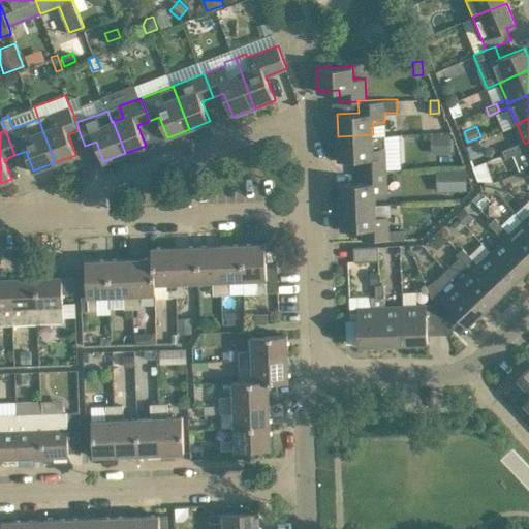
[(452,151),(450,138),(450,133),(438,134),(438,154),(452,153),(452,151)]
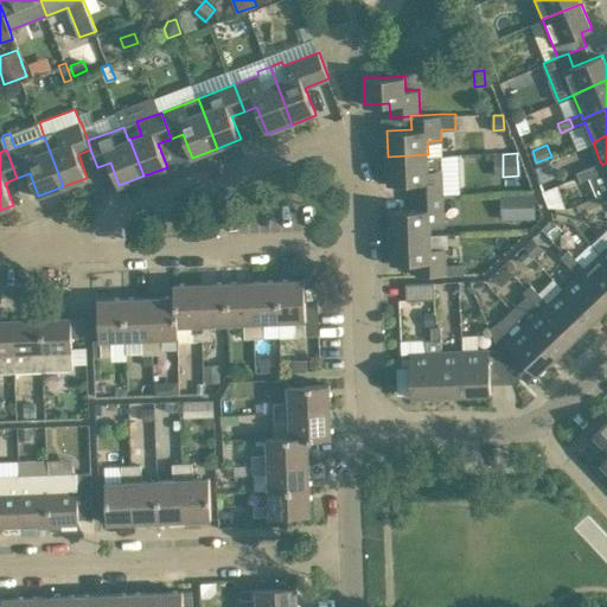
[(428,168),(428,154),(388,157),(388,183),(413,181),(414,195),(443,193),(442,167),(428,168)]
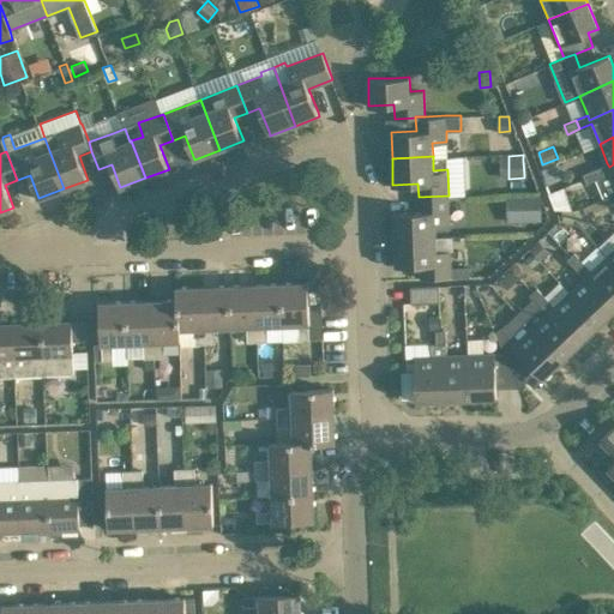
[(542,169),(548,184),(565,176),(559,162),(542,169)]
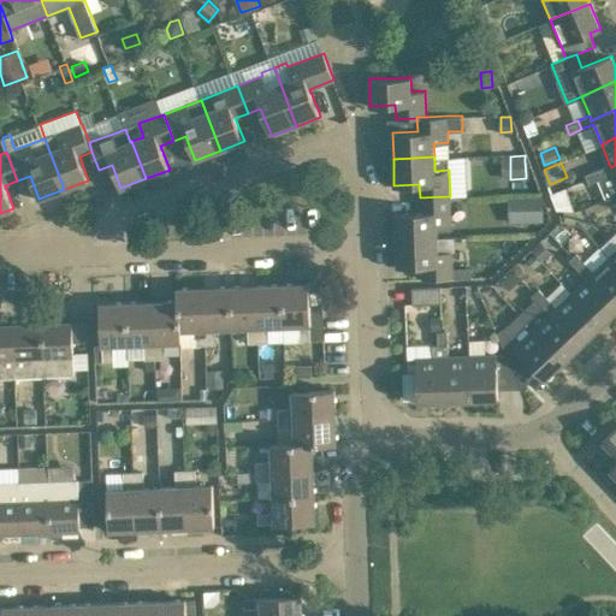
[(609,164),(597,169),(602,177),(598,179),(605,199),(615,194),(615,165),(611,167),(609,164)]
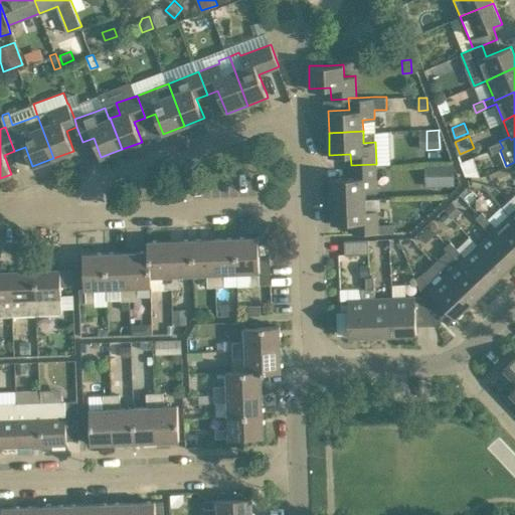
[(489,145),(492,153),(500,150),(503,148),(499,141),(489,145)]
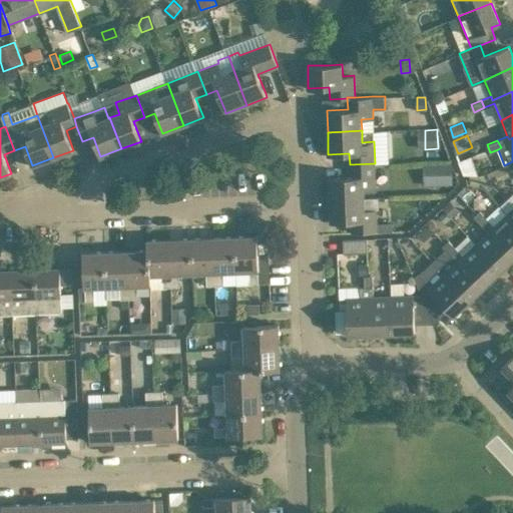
[(474,162),(461,166),(464,174),(470,174),(478,175),(474,162)]
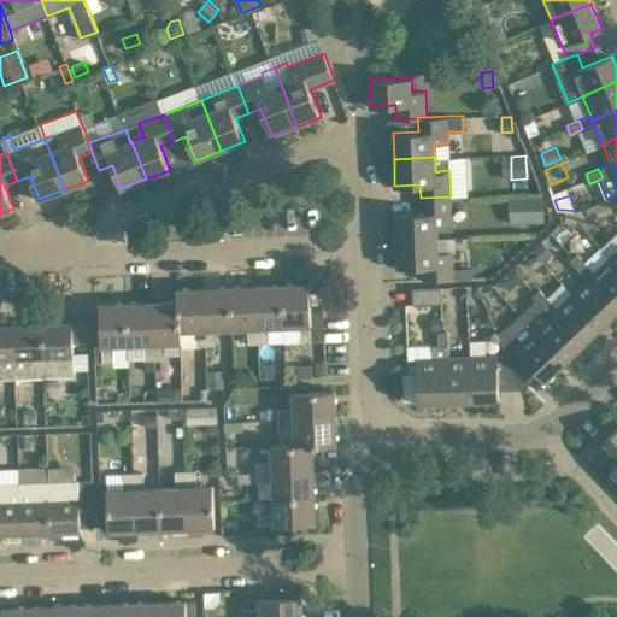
[(395,213),(397,240),(439,238),(438,224),(452,224),(451,197),(421,198),(421,212),(395,213)]
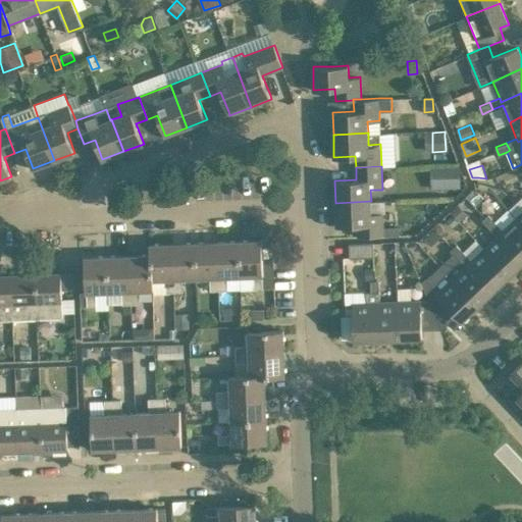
[(438,166),(439,189),(460,188),(459,166),(438,166)]
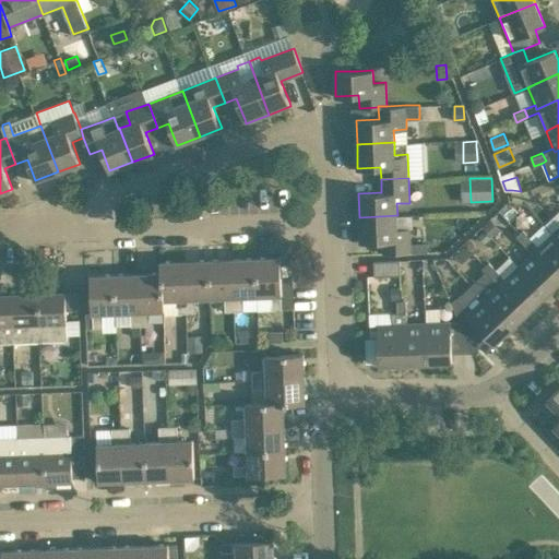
[(383,253),(405,252),(412,251),(428,251),(428,242),(411,242),(411,228),(397,228),(397,215),(359,217),(360,241),(383,240),(383,253)]
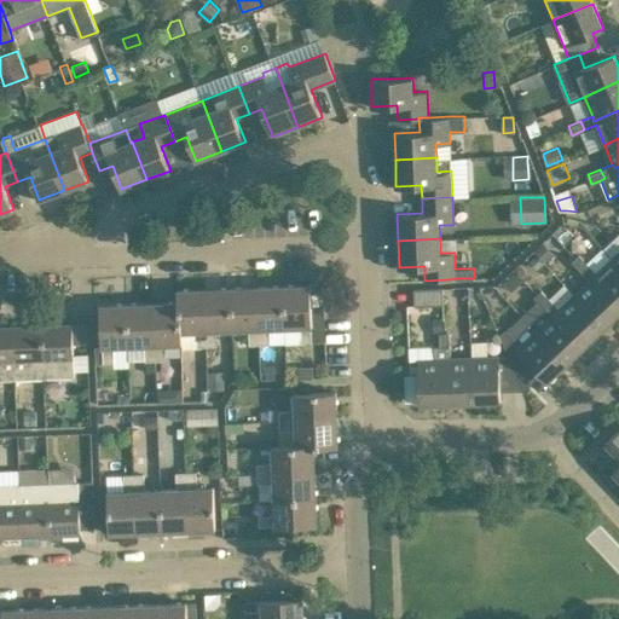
[(572,260),(582,270),(589,262),(579,253),(572,260)]
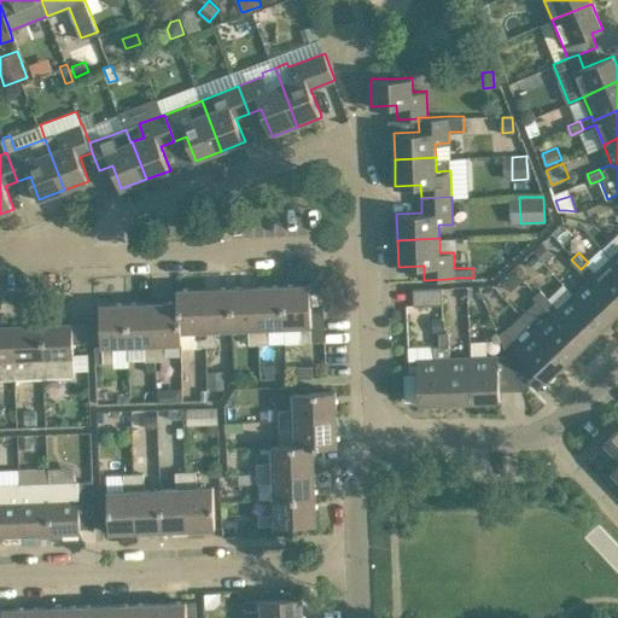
[(535,255),(530,260),(536,267),(541,262),(535,255)]
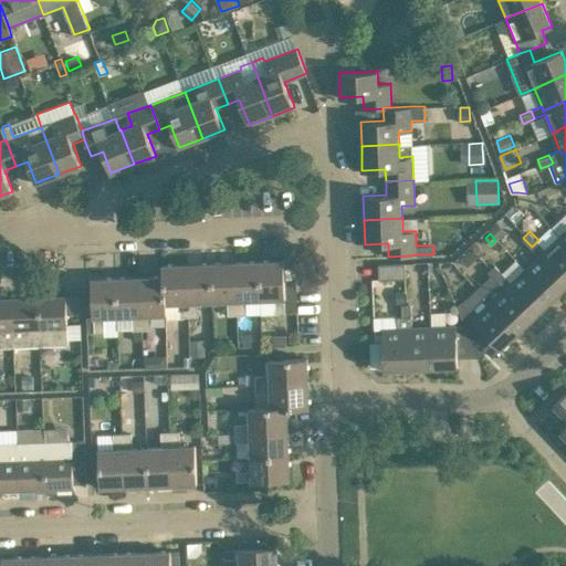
[(543,252),(565,275),(565,241),(561,236),(546,249),(543,252)]
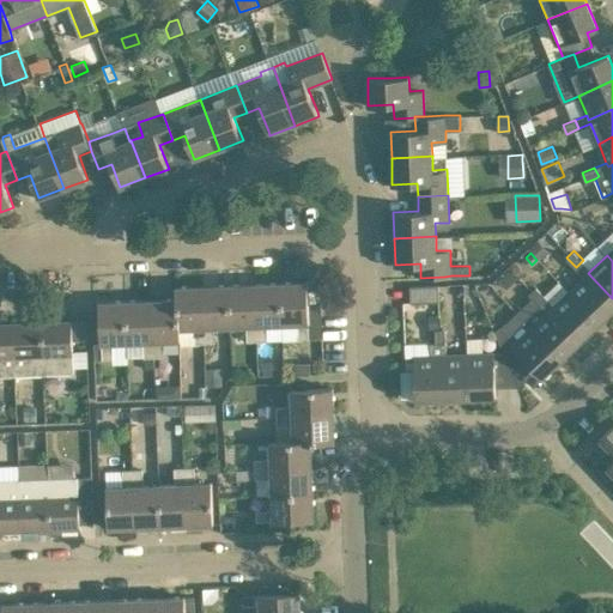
[(599,322),(612,308),(612,298),(588,273),(592,269),(583,260),(576,267),(584,277),(569,291),(599,322)]
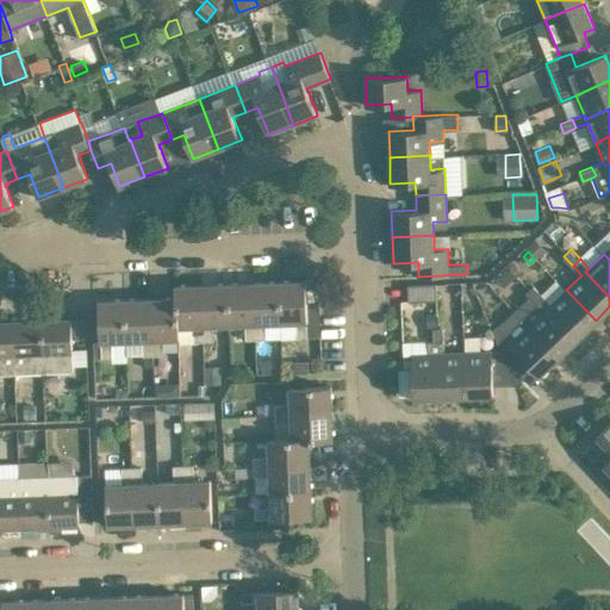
[(497,279),(504,286),(514,275),(508,268),(497,279)]
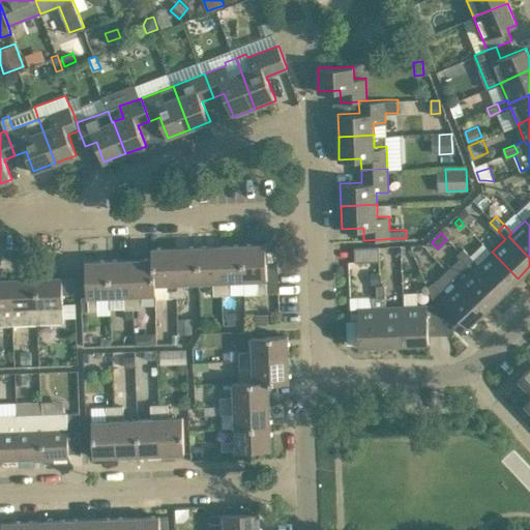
[(266,243),(243,244),(244,281),(258,281),(259,293),(267,293),(267,278),(266,243)]
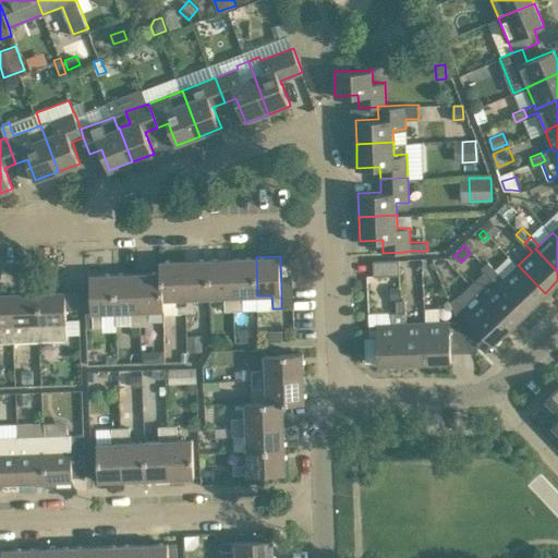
[(242,295),(257,295),(256,257),(232,258),(234,312),(243,312),(242,295)]
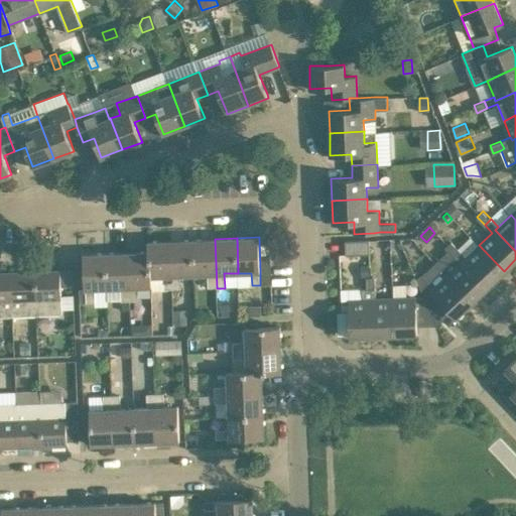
[(170,240),(172,290),(181,289),(180,275),(194,275),(192,239),(170,240)]
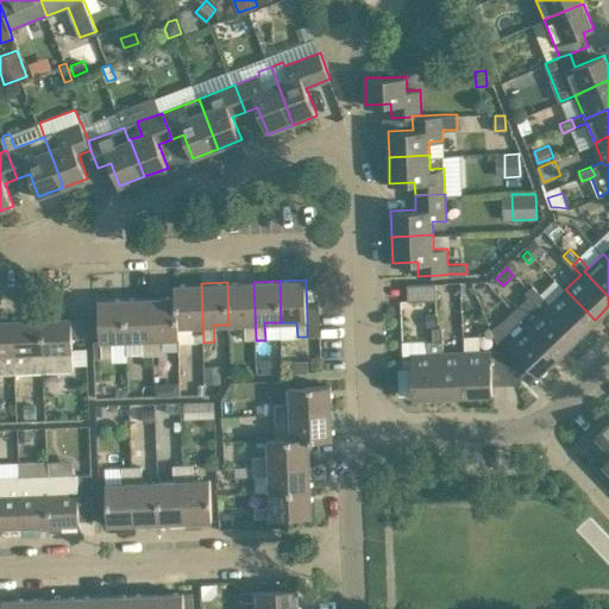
[(253,282),(227,282),(228,325),(245,325),(245,340),(256,340),(253,282)]
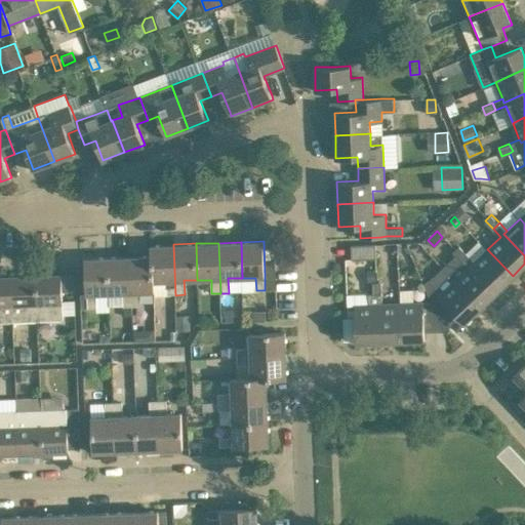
[(351,258),(375,257),(374,243),(351,244),(351,258)]
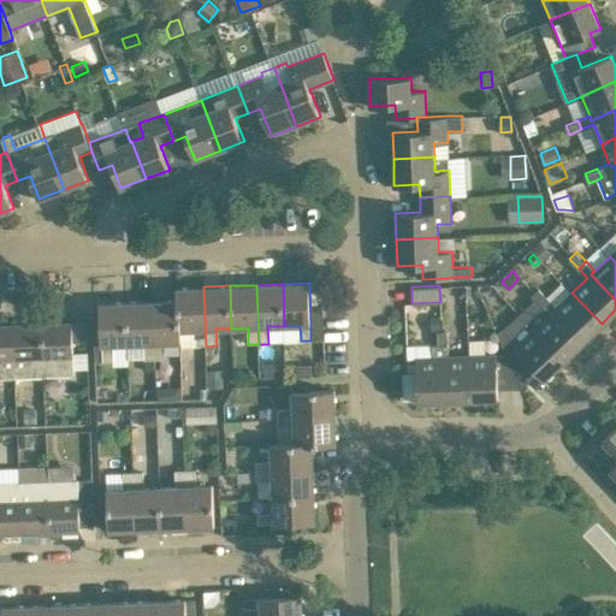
[(177,288),(177,300),(179,342),(182,342),(182,331),(196,330),(196,347),(206,347),(203,286),(177,288)]
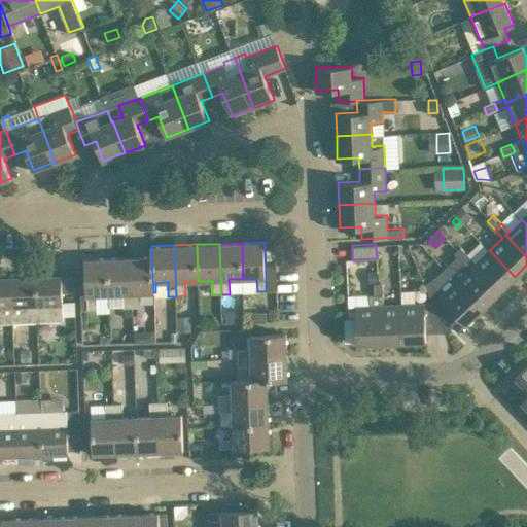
[(473,266),(477,262),(461,246),(455,252),(458,255),(445,268),(483,308),(499,292),(473,266)]
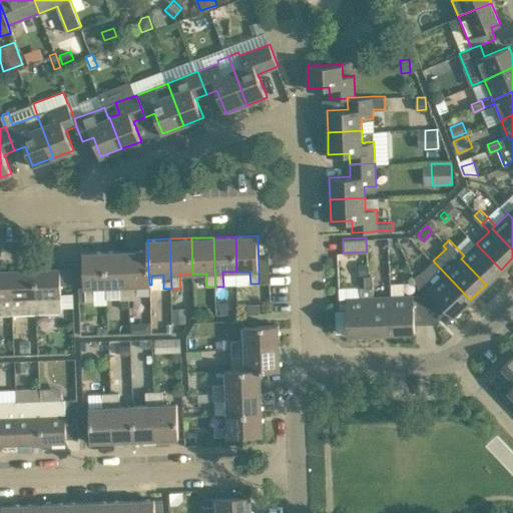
[(476,243),(464,255),(461,259),(486,285),(501,270),(476,243)]
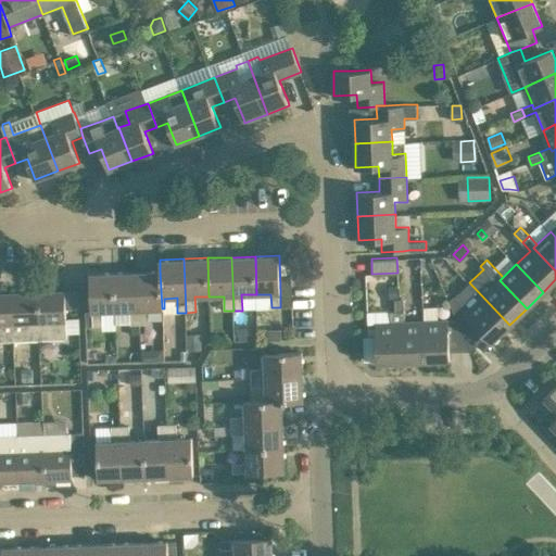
[(138,323),(149,323),(148,308),(162,308),(160,270),(137,272),(138,323)]
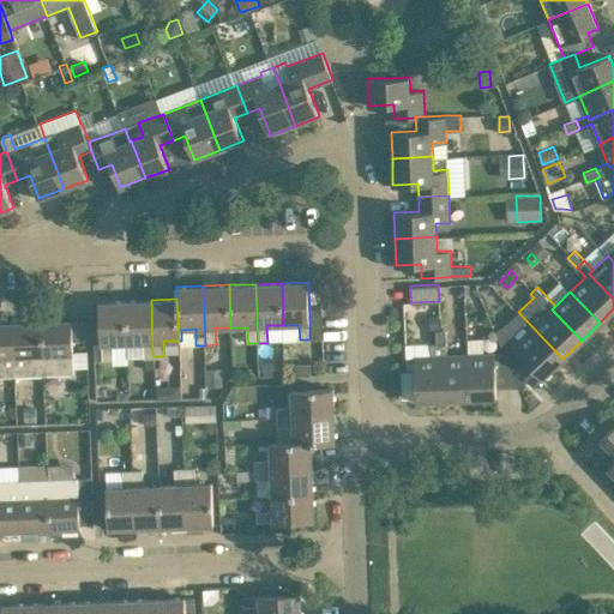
[(151,300),(125,301),(127,343),(144,342),(144,357),(152,356),(151,300)]
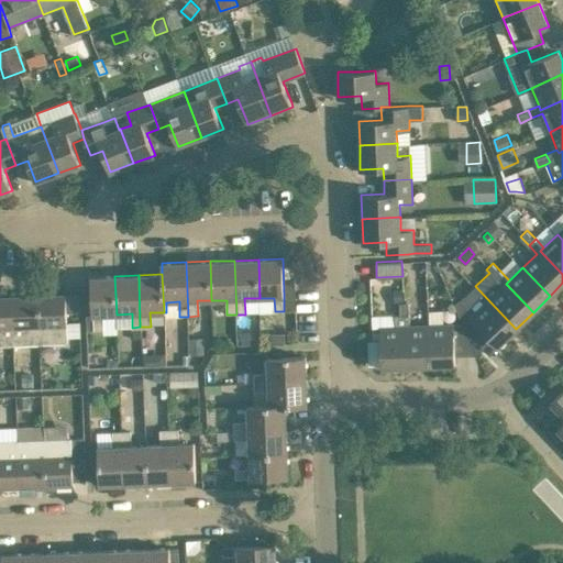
[(117,315),(114,276),(91,277),(92,299),(92,315),(94,315),(94,329),(103,329),(103,315),(117,315)]
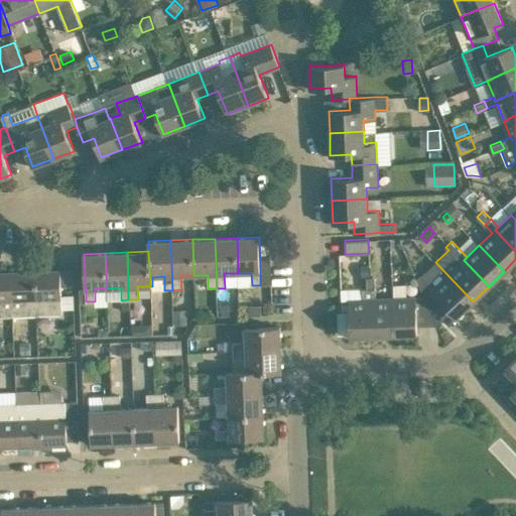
[(421,274),(417,278),(424,296),(428,305),(437,297),(457,316),(473,301),(435,262),(422,275),(421,274)]
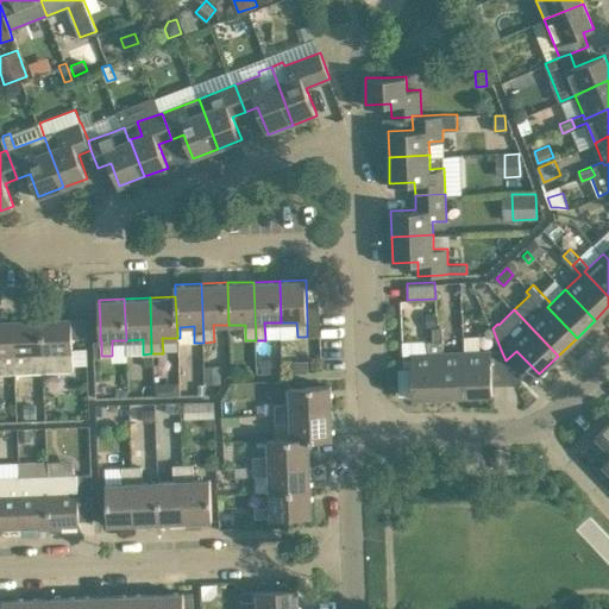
[(426,312),(427,327),(437,326),(435,312),(426,312)]
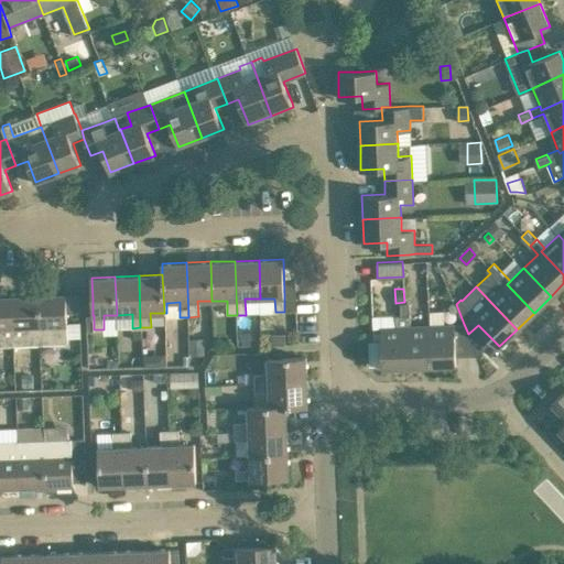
[(66,295),(40,296),(41,344),(68,343),(66,295)]
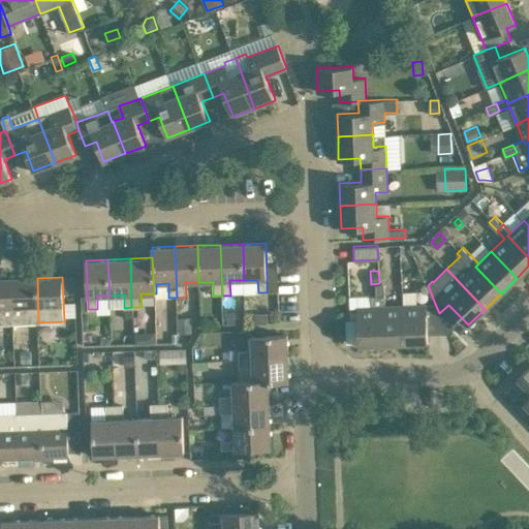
[(38,322),(37,278),(11,279),(13,323),(33,322),(38,322)]
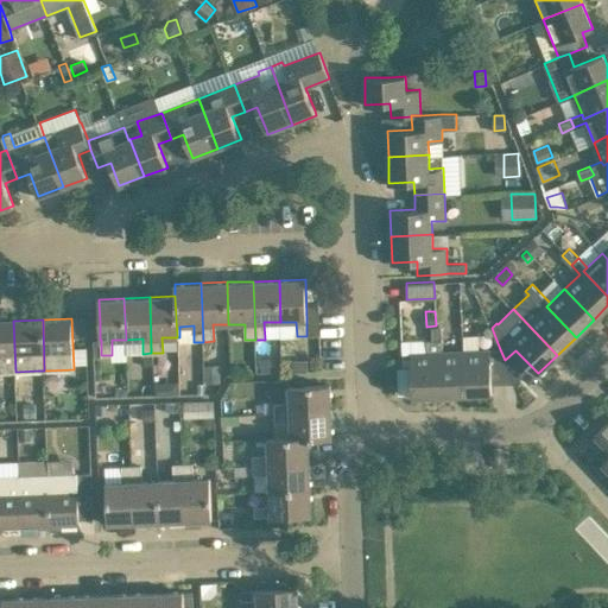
[(13,321),(0,321),(0,372),(16,372),(13,321)]
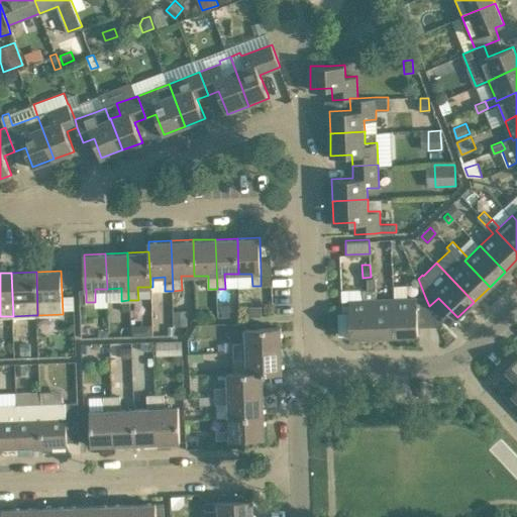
[(368,278),(368,289),(377,288),(376,278),(368,278)]
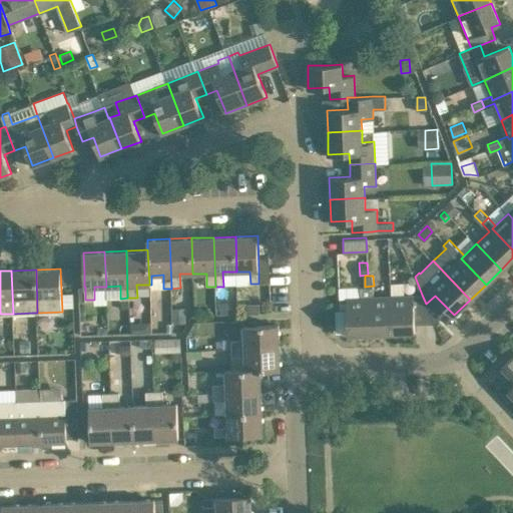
[(365,287),(360,287),(360,298),(347,298),(349,334),(371,333),(369,297),(374,297),(374,286),(365,287)]
